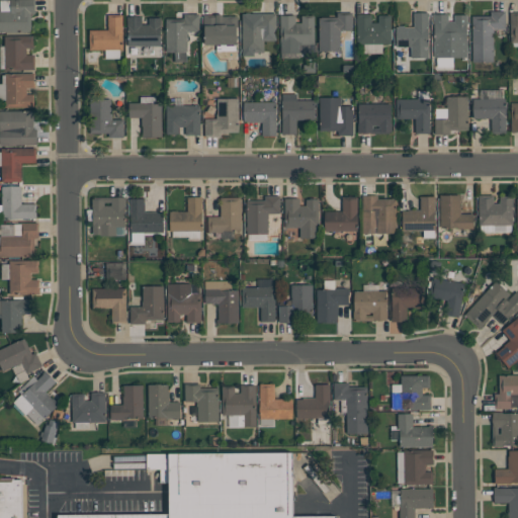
[(30,31),(0,31),(0,11),(10,11),(10,0),(35,0),(35,13),(31,13),(31,29),(30,29),(30,31)]
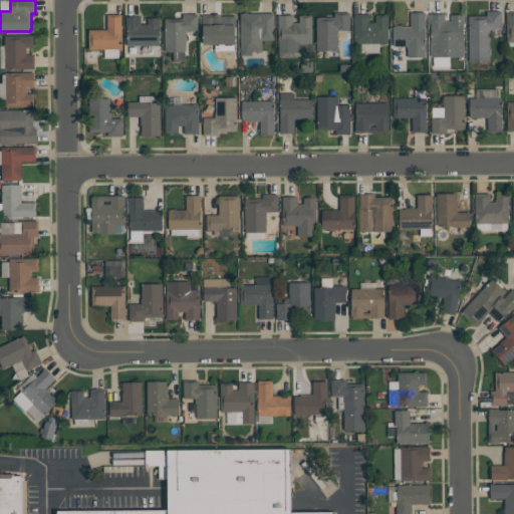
[(502,11),(502,29),(490,29),(490,61),(469,61),(469,16),(487,16),(487,11),(502,11)]
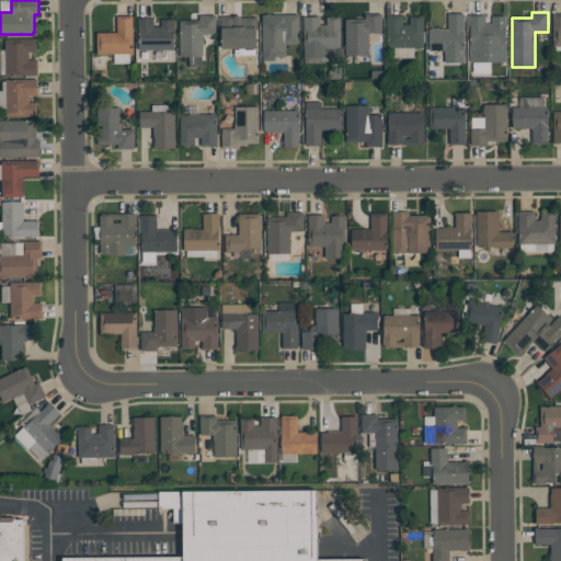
[(299,44),(286,44),(286,57),(275,57),(275,60),(263,60),(262,14),(266,14),(266,13),(271,13),(272,14),(299,14),(299,44)]
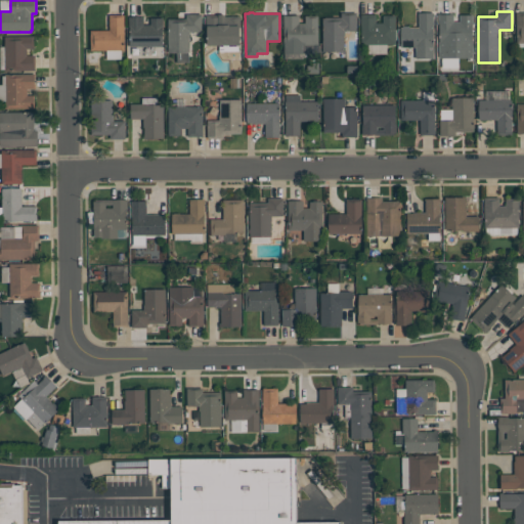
[(322,52),(322,17),(341,17),(341,12),(356,12),(357,31),(345,31),(345,36),(344,36),(344,51),(322,52)]
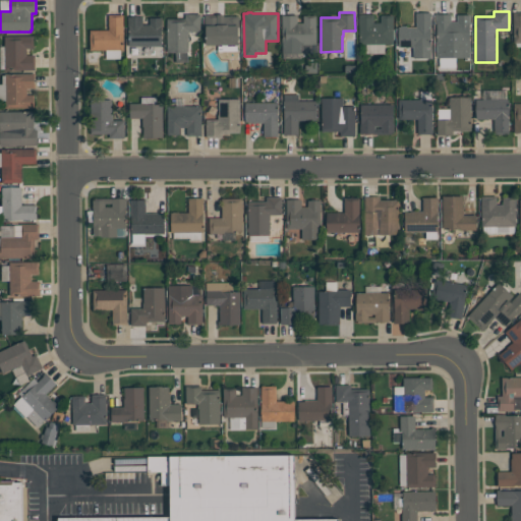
[(431,12),(431,58),(413,58),(413,47),(399,47),(399,26),(400,26),(407,26),(416,26),(416,12),(431,12)]
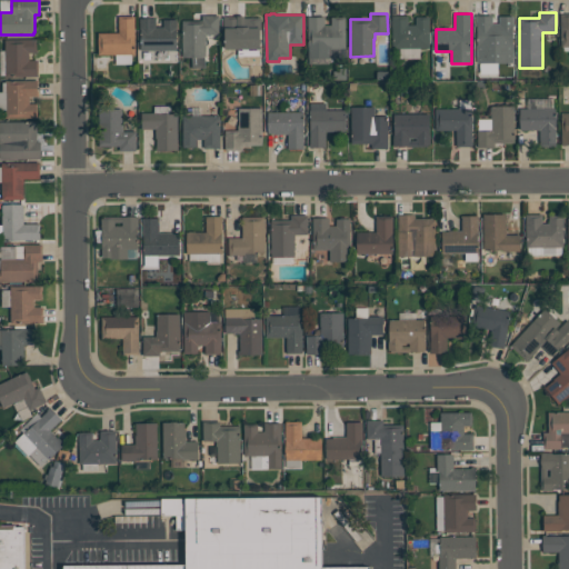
[(219,15),(219,35),(207,35),(207,40),(206,40),(206,68),(192,68),(192,58),(182,58),(182,20),(202,20),(202,15),(219,15)]
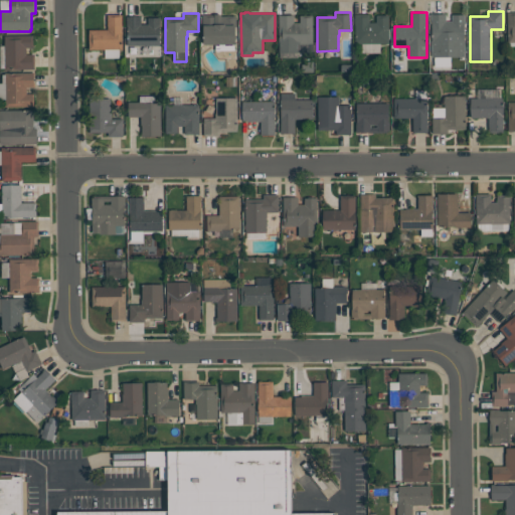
[(431,57),(431,13),(446,13),(446,21),(452,21),(452,15),(465,14),(465,57),(431,57)]
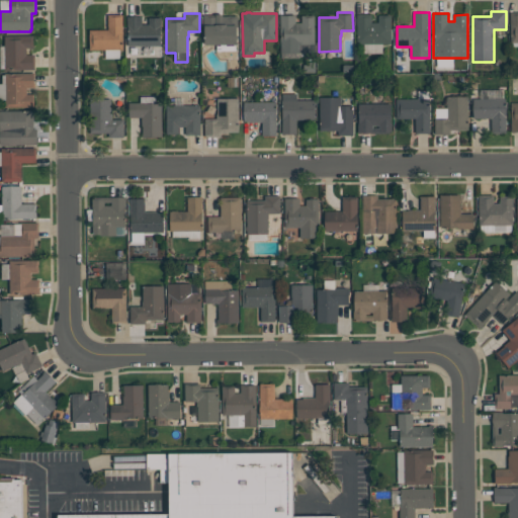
[(89,29),(108,29),(108,14),(122,14),(123,50),(90,50),(89,29)]
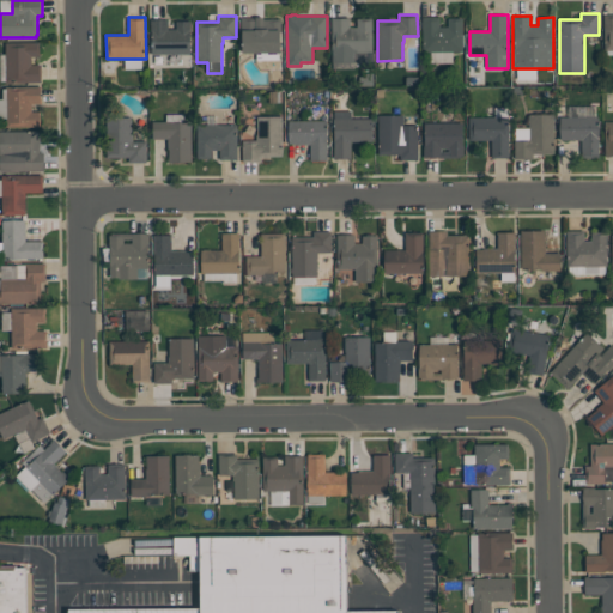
[(281,19),(280,53),(242,53),(242,32),(242,18),(255,18),(255,17),(263,17),(263,19),(281,19)]
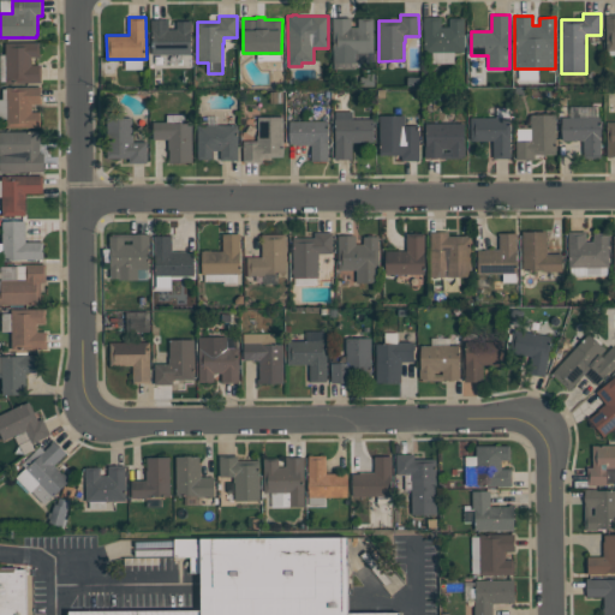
[(464,52),(424,53),(424,17),(441,17),(441,27),(449,27),(449,18),(464,18),(464,52)]
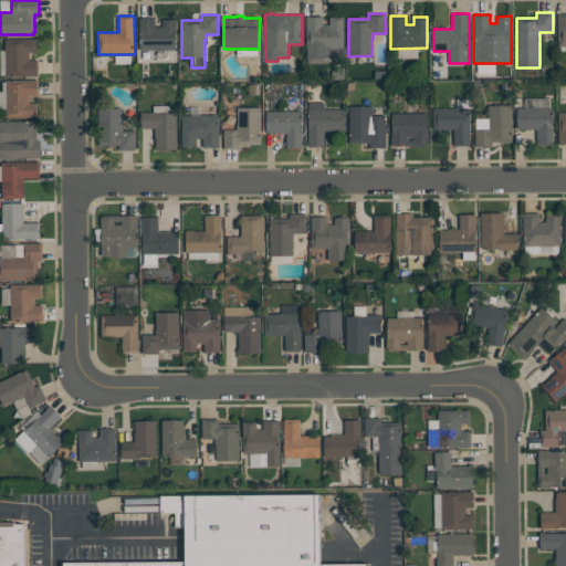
[(176,18),(176,28),(176,50),(140,50),(140,29),(139,29),(139,18),(143,18),(143,17),(150,17),(150,18),(176,18)]
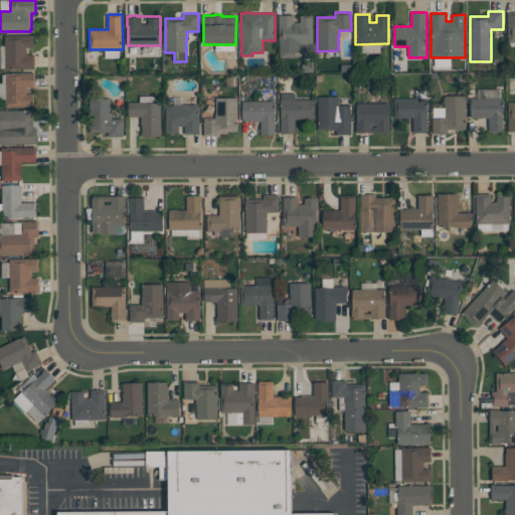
[(313,44),(298,44),(298,52),(279,53),(279,15),(294,15),(294,23),(300,23),(300,15),(313,15),(313,44)]
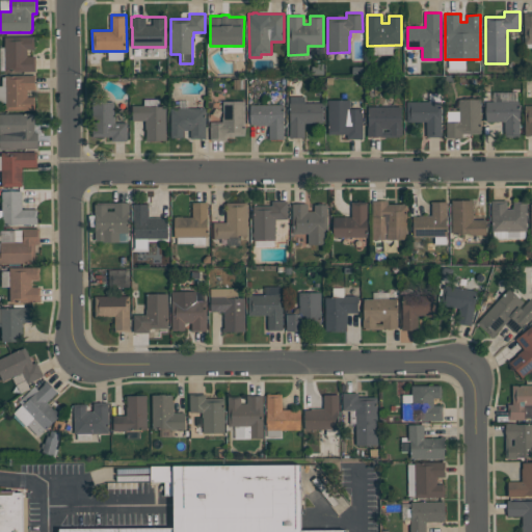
[(34,36),(34,49),(27,49),(27,56),(35,56),(35,71),(5,72),(5,36),(34,36)]
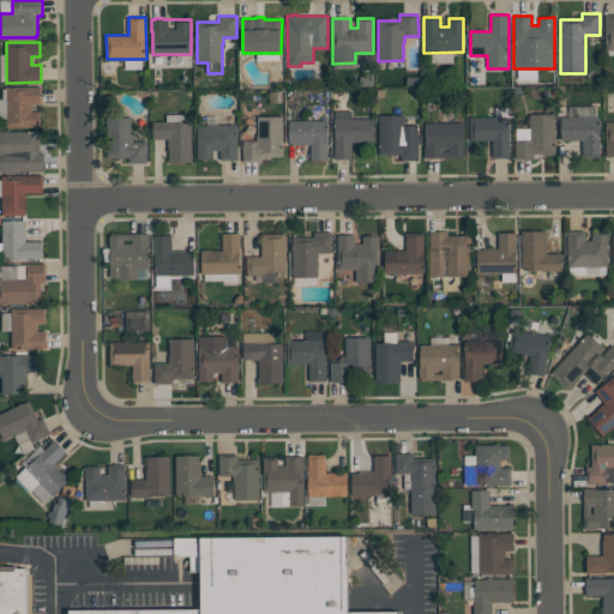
[(41,86),(41,103),(31,104),(31,112),(41,112),(41,127),(7,127),(6,86),(41,86)]
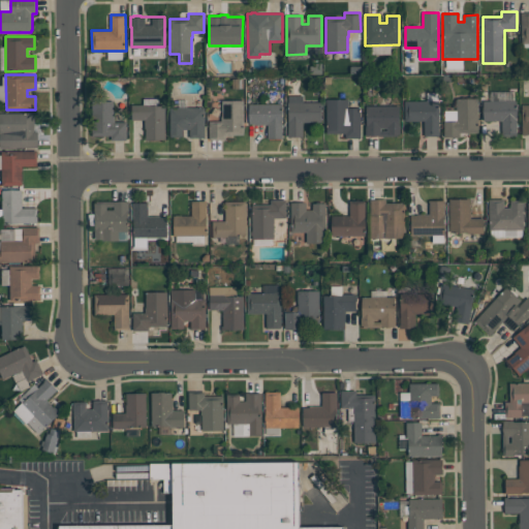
[(477,98),(478,132),(459,132),(459,137),(444,137),(444,121),(457,121),(457,98),(477,98)]
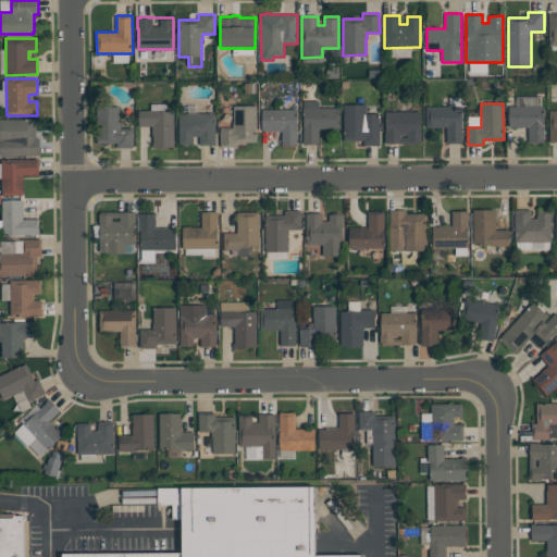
[(367,104),(367,113),(380,113),(380,145),(363,146),(363,141),(344,141),(344,104),(367,104)]
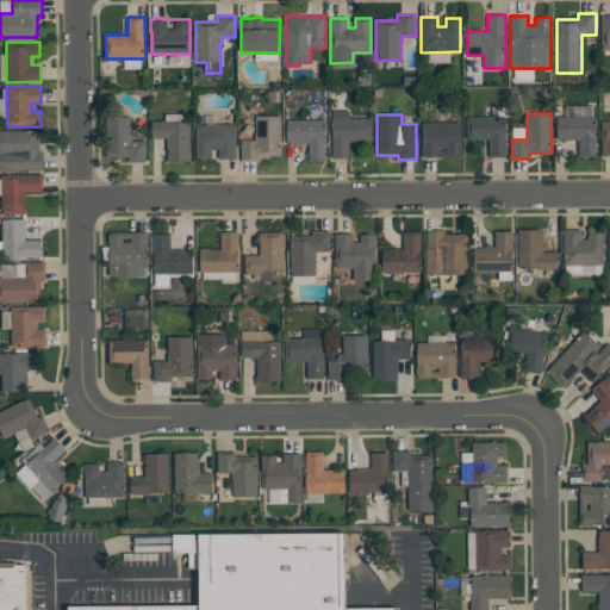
[(256,116),(280,116),(281,155),(260,155),(260,161),(241,161),(241,139),(255,139),(255,135),(256,135),(256,116)]
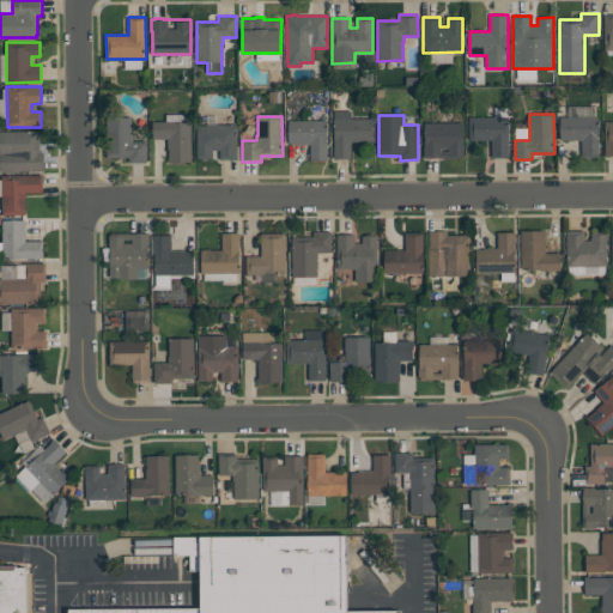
[(599,116),(599,157),(582,157),(582,140),(560,140),(560,116),(599,116)]
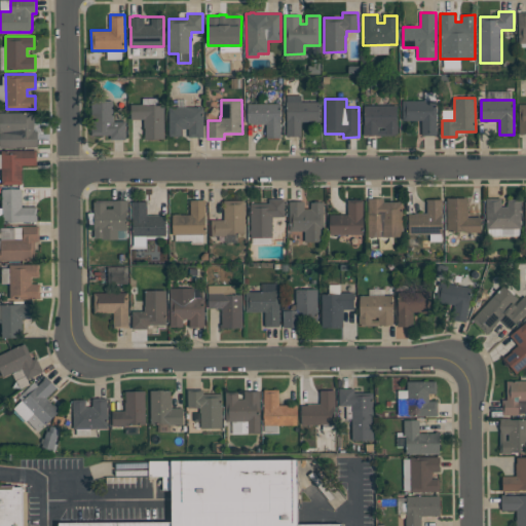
[(126,121),(126,140),(110,140),(110,136),(92,136),(91,101),(113,101),(113,116),(114,116),(114,121),(126,121)]
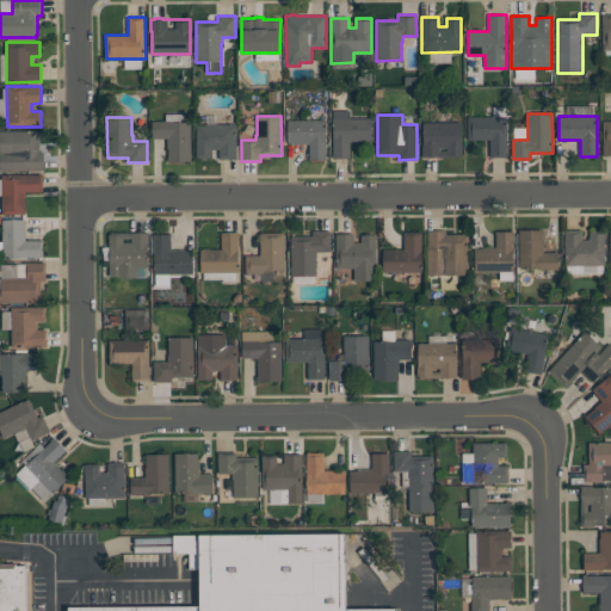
[(468,117),(507,117),(507,158),(491,158),(491,140),(468,140),(468,117)]
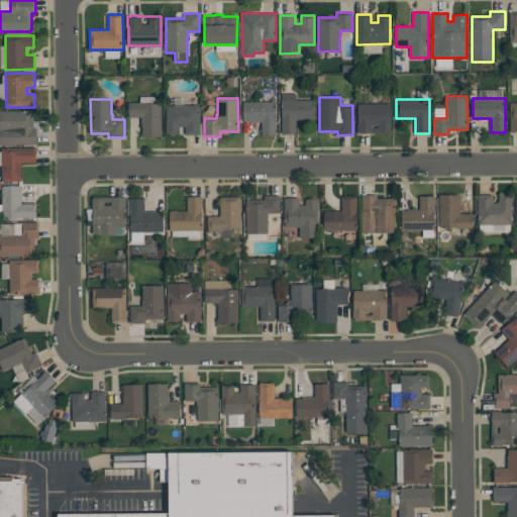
[(281,134),(281,130),(282,130),(282,100),(314,100),(314,119),(312,119),(311,120),(305,120),(305,119),(296,119),(296,134),(281,134)]
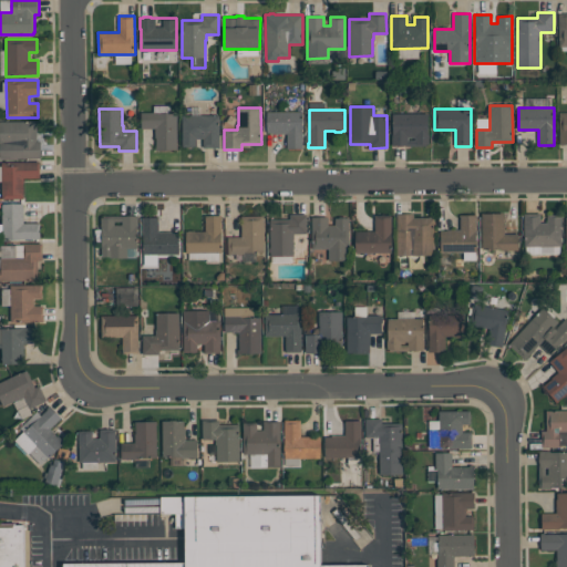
[(302,112),(302,148),(287,148),(287,134),(271,134),(271,133),(267,133),(267,112),(302,112)]
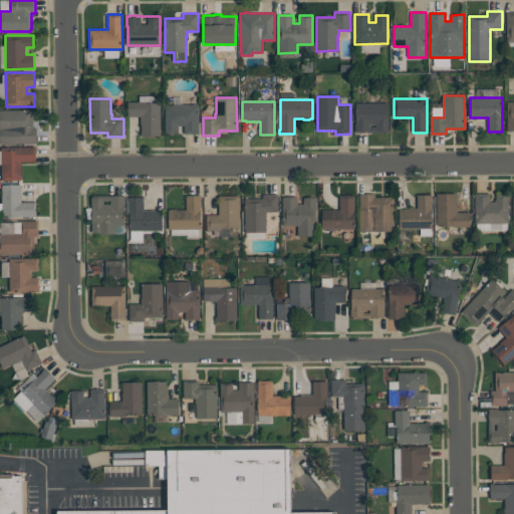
[(161,136),(142,136),(142,124),(141,124),(141,116),(129,116),(129,102),(161,102),(161,136)]
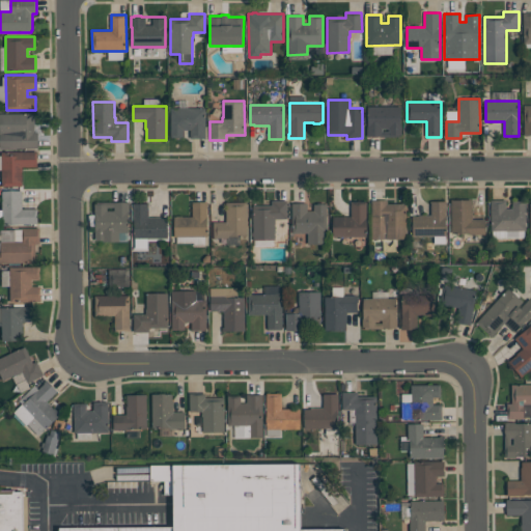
[(367,136),(367,106),(400,106),(400,126),(401,126),(401,135),(399,135),(399,137),(385,137),(385,136),(378,136),(378,137),(371,137),(370,136),(367,136)]
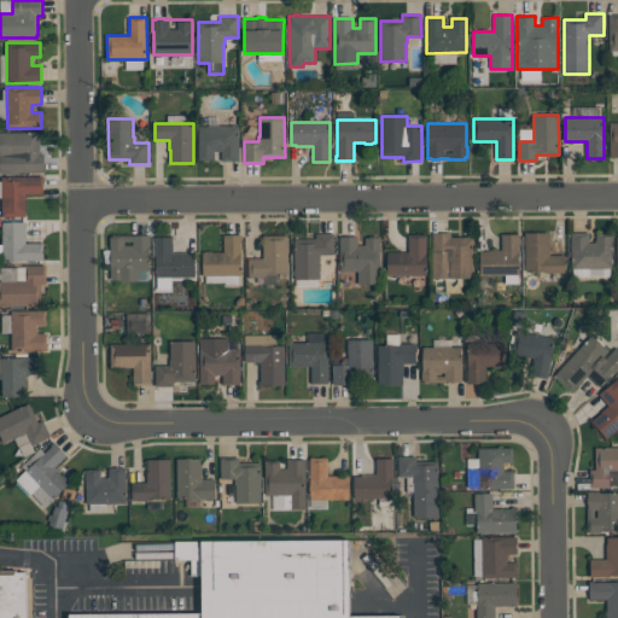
[(199,161),(199,152),(198,152),(198,126),(239,126),(239,162),(221,162),(221,152),(214,151),(214,161),(199,161)]
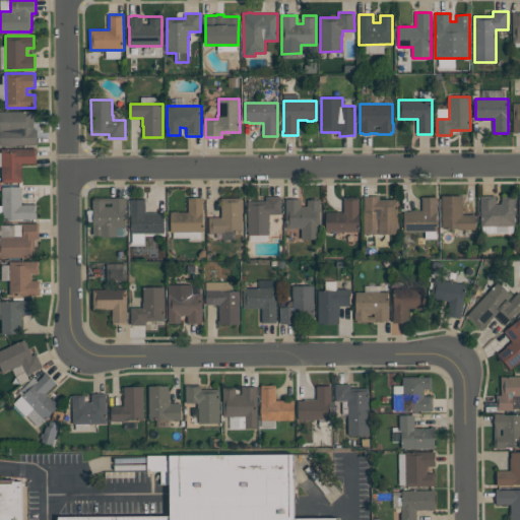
[(33,113),(34,113),(34,129),(38,129),(38,145),(0,145),(0,111),(33,111),(33,113)]
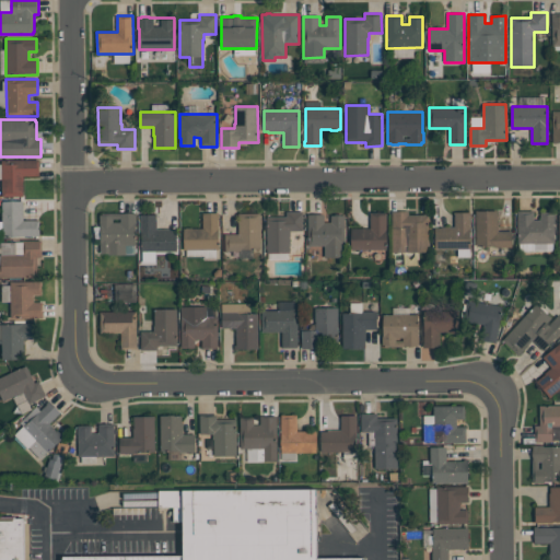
[(1,160),(39,160),(39,176),(23,176),(23,197),(1,197),(1,160)]
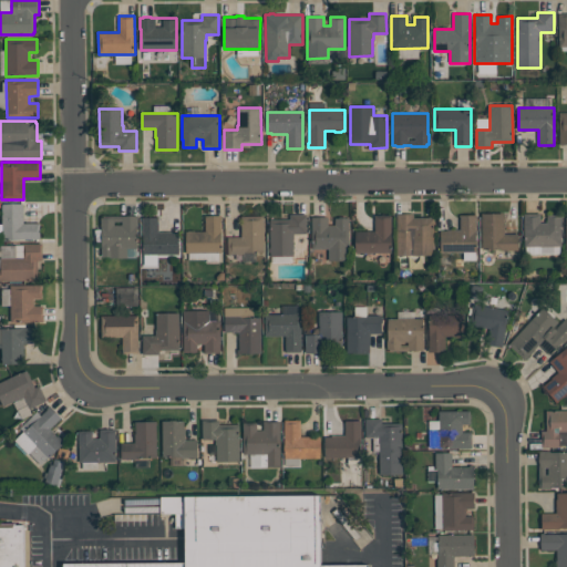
[(23,203),(23,223),(40,223),(40,239),(2,239),(2,204),(23,203)]
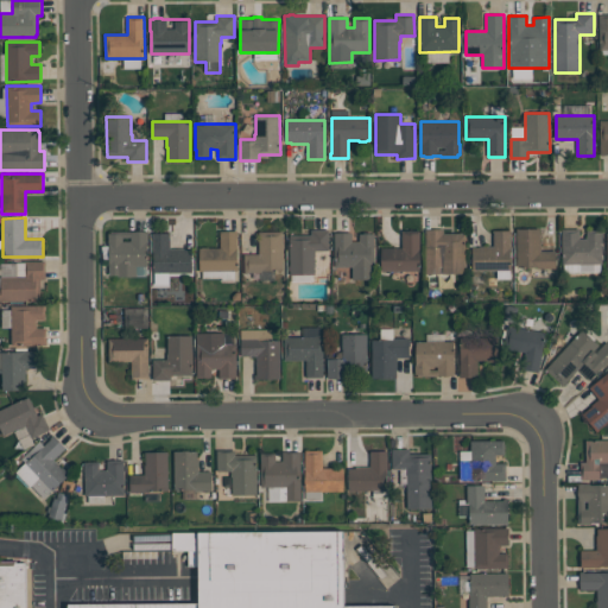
[(290,276),(290,235),(311,235),(311,230),(329,229),(329,251),(315,251),(315,274),(290,276)]
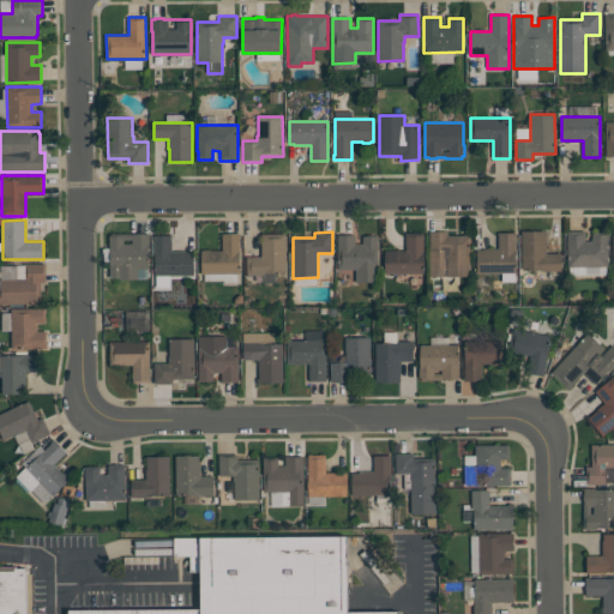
[(431,277),(429,232),(447,232),(447,235),(468,235),(468,236),(470,236),(470,277),(431,277)]
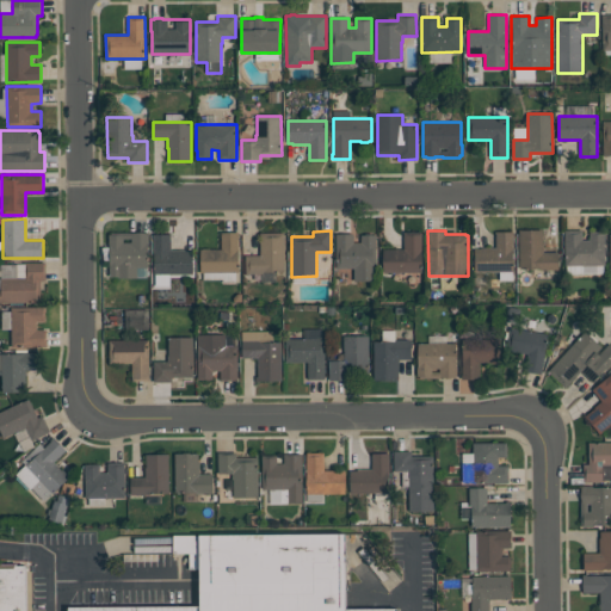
[(559,270),(539,270),(539,269),(520,269),(519,230),(542,230),(542,242),(543,242),(543,252),(559,252),(559,270)]
